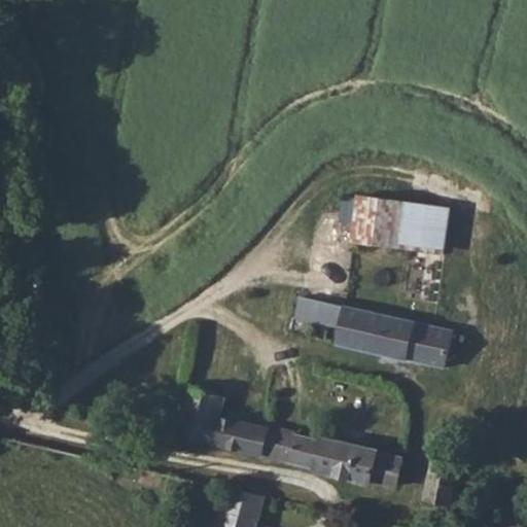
[(450,208),(358,195),(343,308),(301,296),(295,319),(340,327),(335,348),(449,370),(454,329),(423,322),(424,304),(438,305),(450,208)]
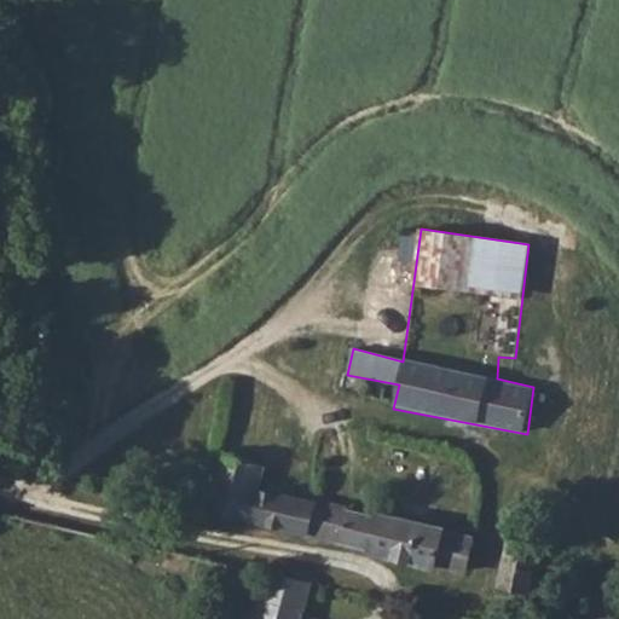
[(376,516),(262,489),(267,468),(218,455),(206,510),(467,574),(476,538),(446,531),(446,527),(377,512),(376,516)]
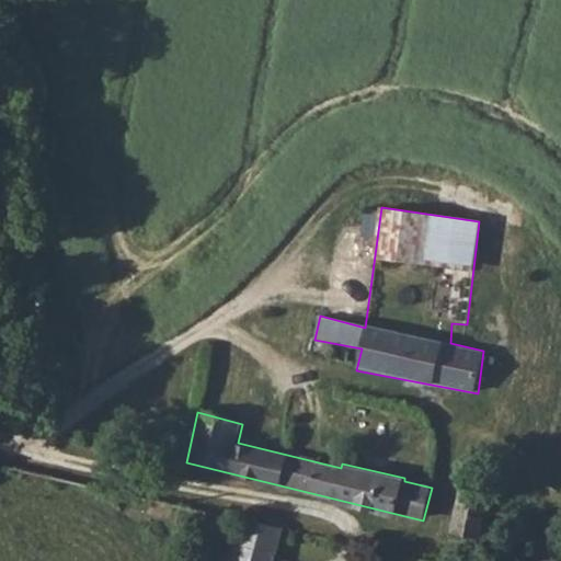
[(490,495),(460,487),(450,533),(480,539),(490,495)]
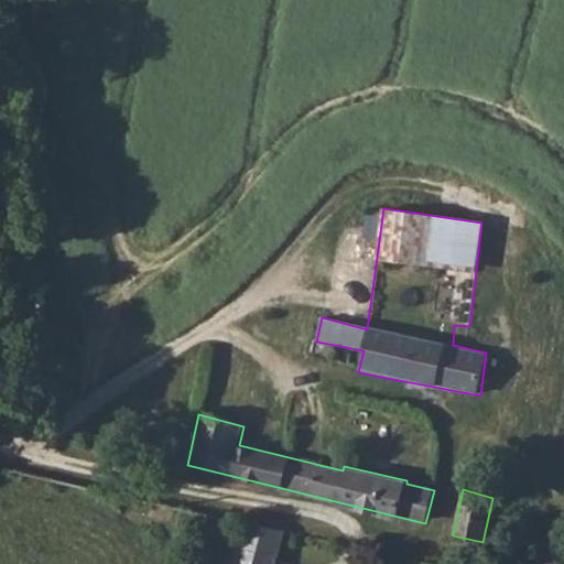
[(274,563),(284,531),(243,522),(230,563),(274,563)]
